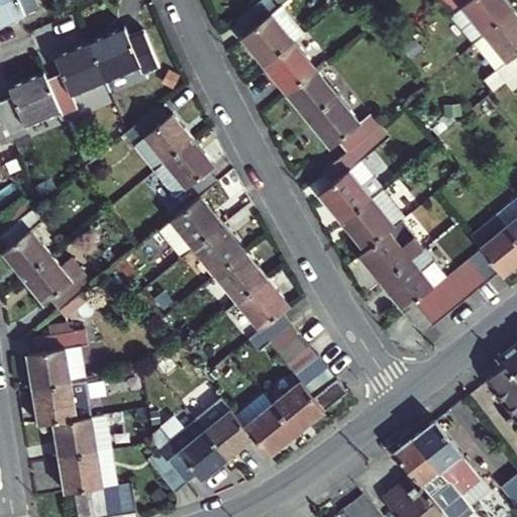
[(0,0),(0,25),(33,12),(28,0),(0,0)]
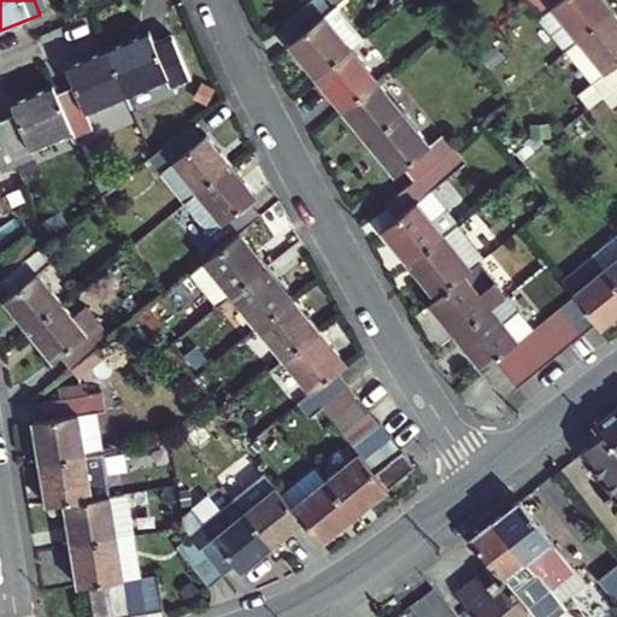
[(316,0),(281,28),(293,42),(323,18),(324,17),(316,0)]
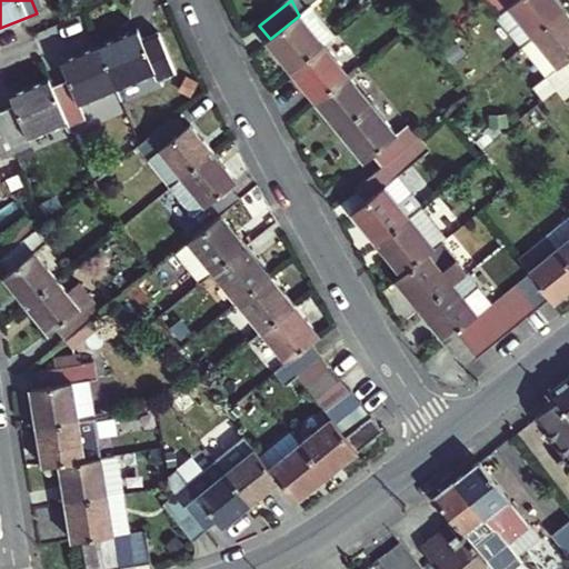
[(519,52),(531,41),(565,15),(552,0),(493,0),(483,9),(495,21),(519,52)]
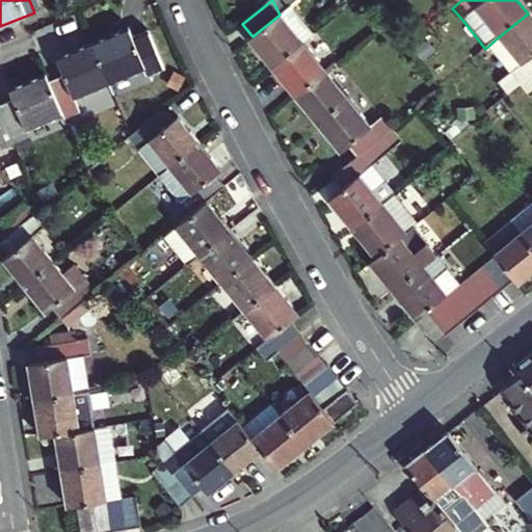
[(520,67),(531,56),(531,19),(528,14),(497,38),(485,49),(508,77),(517,88),(530,78),(520,67)]
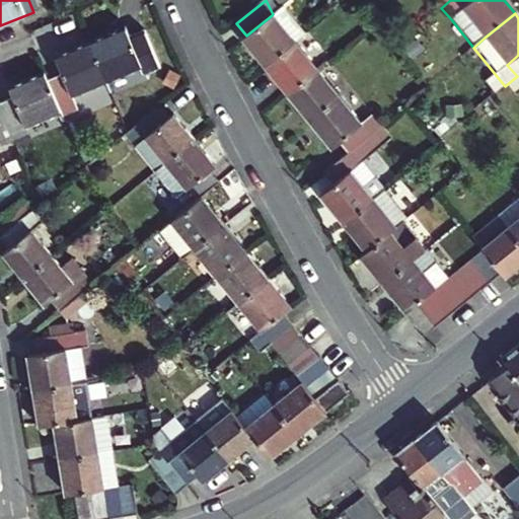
[(296,44),(272,15),(246,35),(241,40),(265,68),(296,44)]
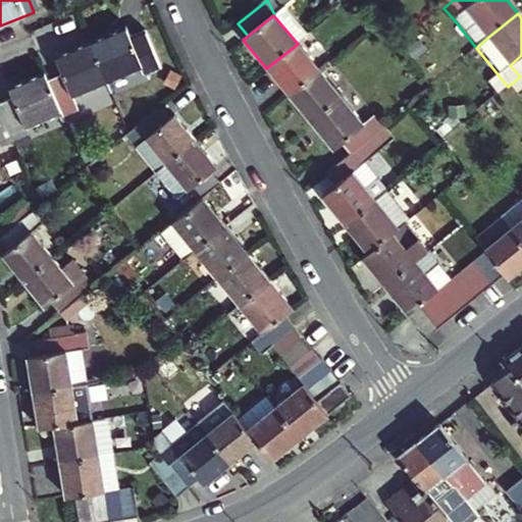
[(320,71),(298,44),(266,68),(290,96),(320,71)]
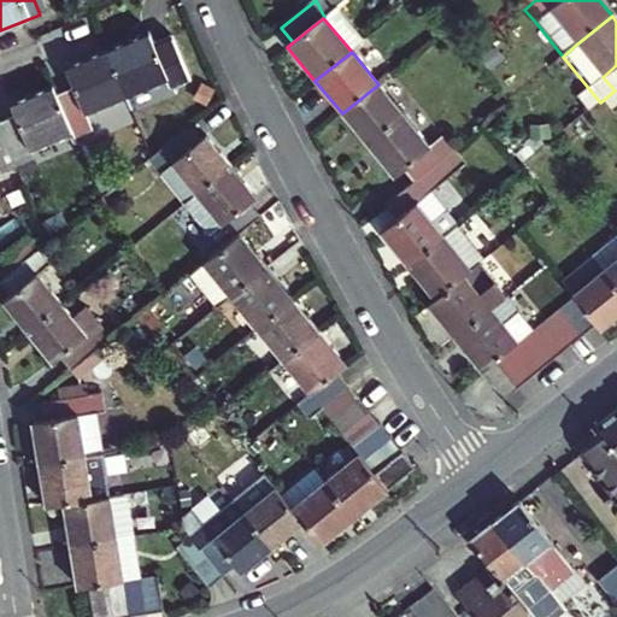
[(153,56),(112,72),(130,116),(172,98),(175,104),(192,97),(175,56),(157,63),(153,56)]
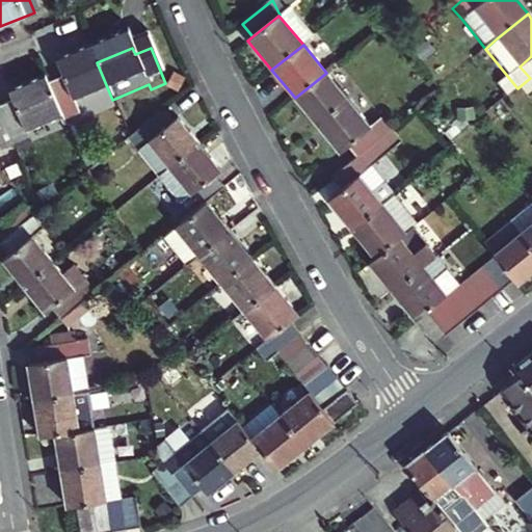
[(530,78),(531,76),(531,56),(520,67),(530,78)]
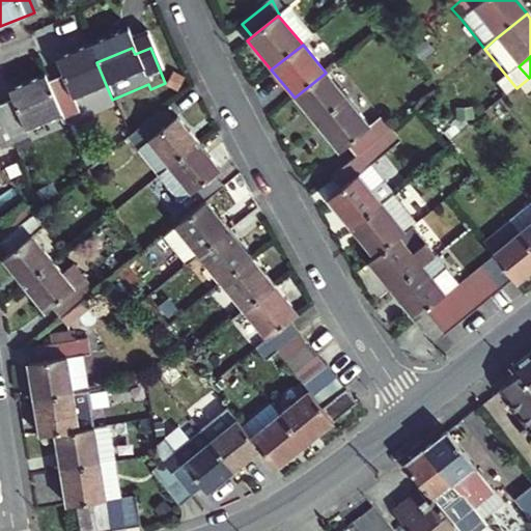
[(65,91),(50,99),(64,132),(66,136),(82,130),(76,115),(112,100),(96,62),(60,78),(65,91)]
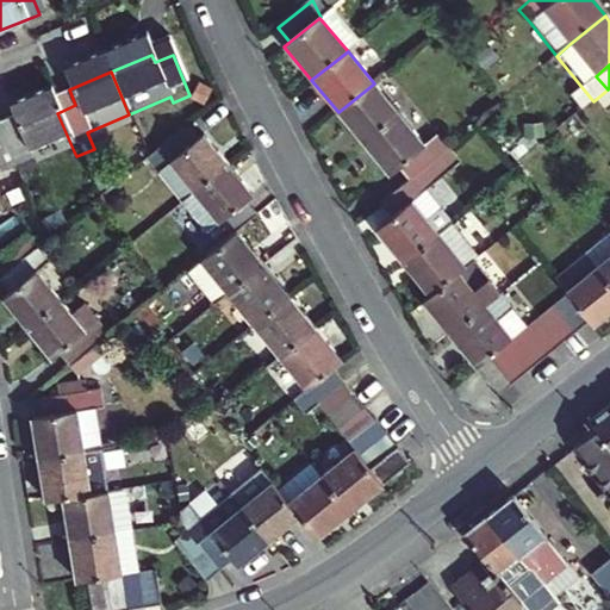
[(374,83),(338,112),(366,145),(400,116),(374,83)]
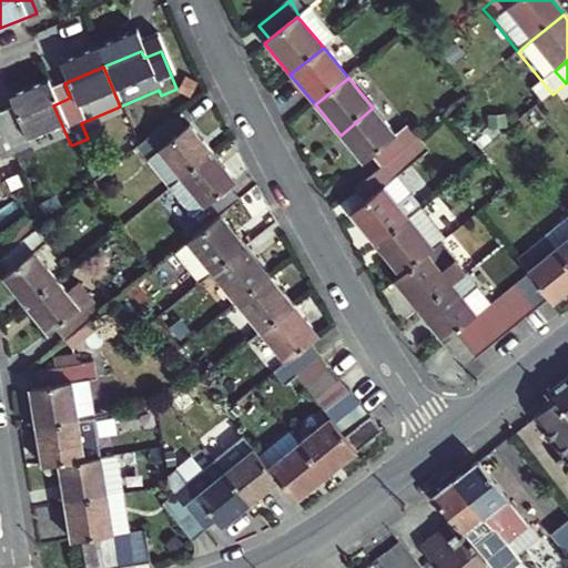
[(553,94),(563,105),(567,101),(567,87),(566,83),(553,94)]
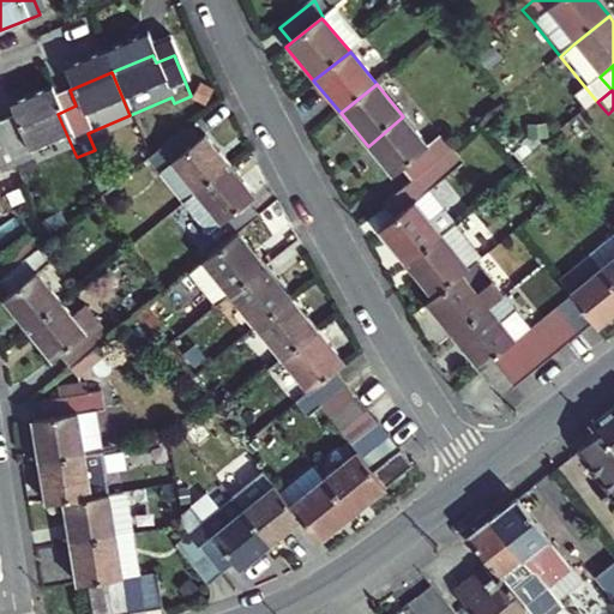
[(14,137),(0,142),(0,148),(18,187),(35,180),(31,170),(74,152),(58,114),(54,107),(10,125),(14,137)]
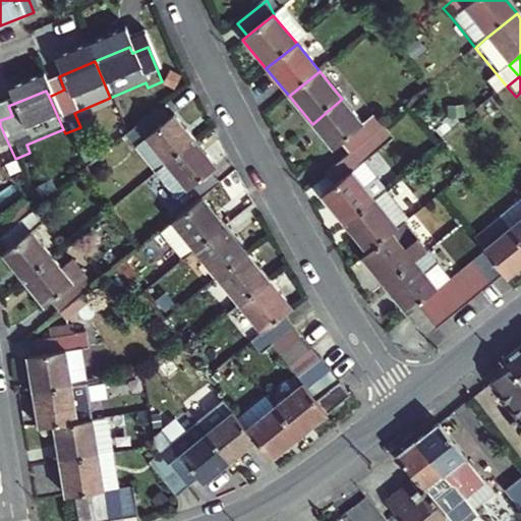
[(342,99),(312,124),(335,151),(342,145),(351,156),(384,128),(374,117),(364,126),(342,99)]
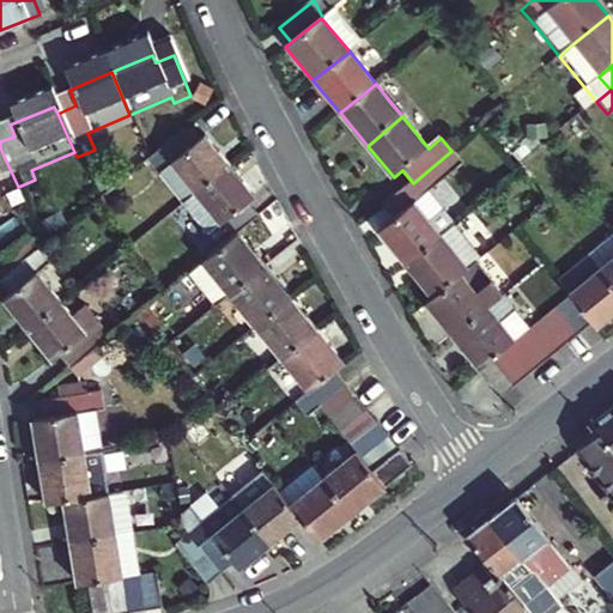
[(201,139),(194,145),(182,131),(149,158),(144,163),(156,178),(169,169),(193,196),(226,170),(201,139)]
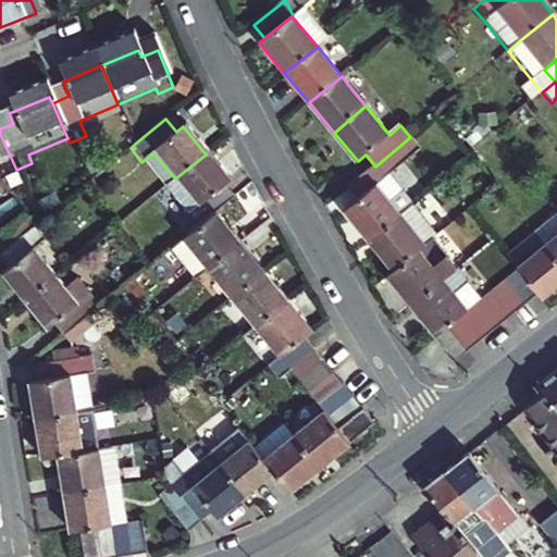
[(0,176),(16,170),(0,134),(0,176)]
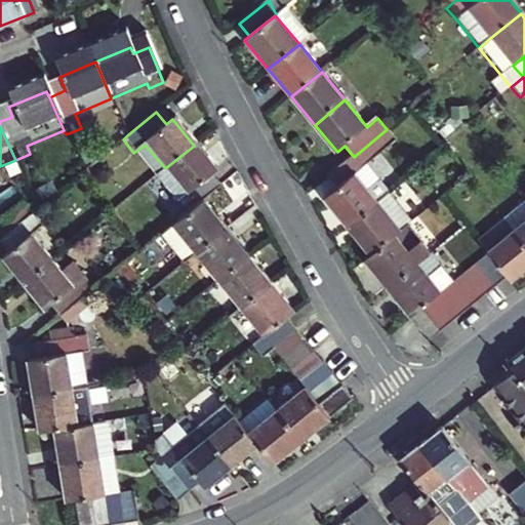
[(398,143),(387,129),(354,157),(329,176),(339,189),(326,199),(349,228),(392,194),(368,166),(398,143)]
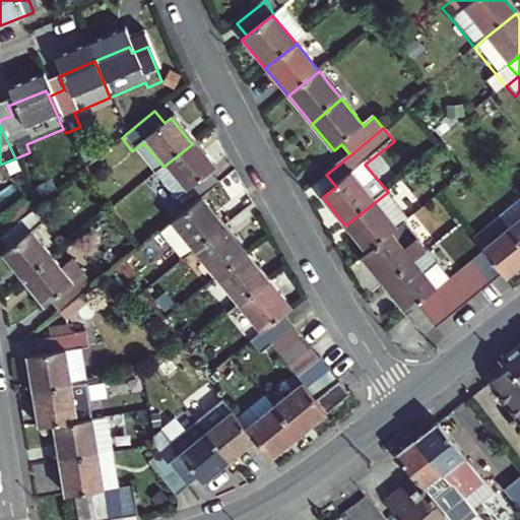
[(216,187),(206,175),(213,170),(192,144),(164,167),(185,192),(173,202),(183,214),(200,200),(216,187)]
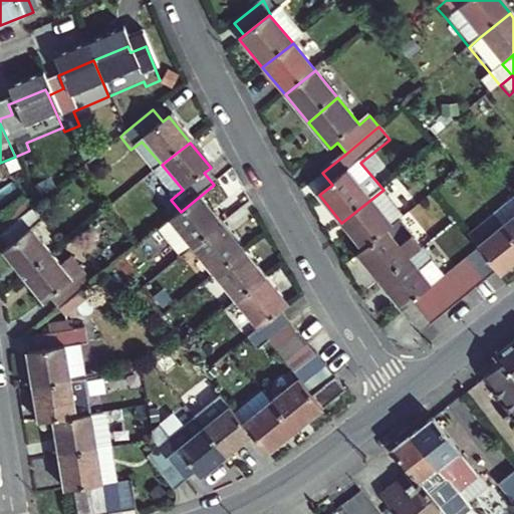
[(383,190),(341,223),(363,251),(399,223),(405,217),(383,190)]
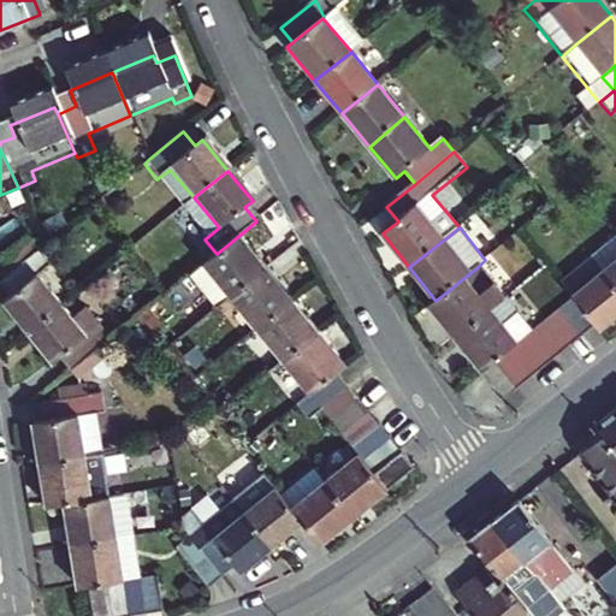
[(217,254),(200,267),(226,300),(262,270),(237,237),(217,254)]
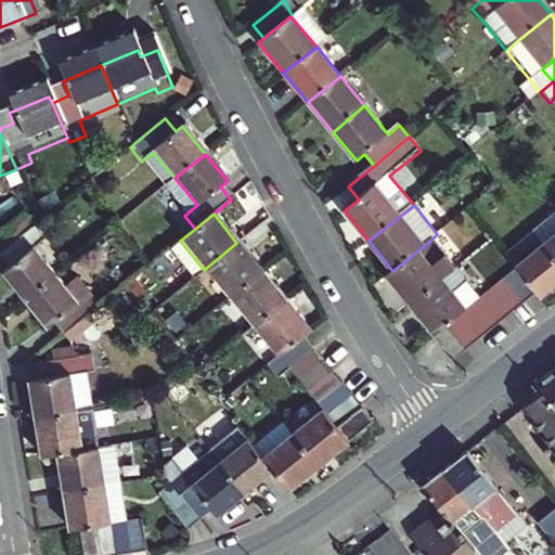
[(0,252),(30,228),(21,218),(0,235),(0,252)]
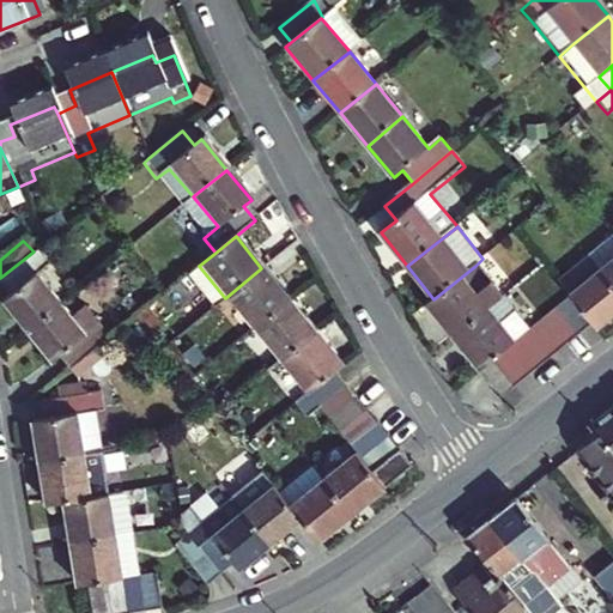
[(26,332),(61,304),(36,274),(47,266),(35,250),(34,252),(0,278),(0,286),(8,297),(1,302),(26,332)]
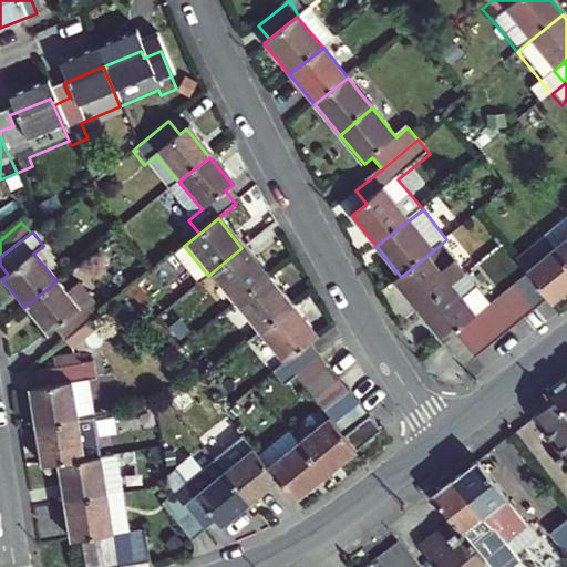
[(566,244),(556,253),(566,266),(566,244)]
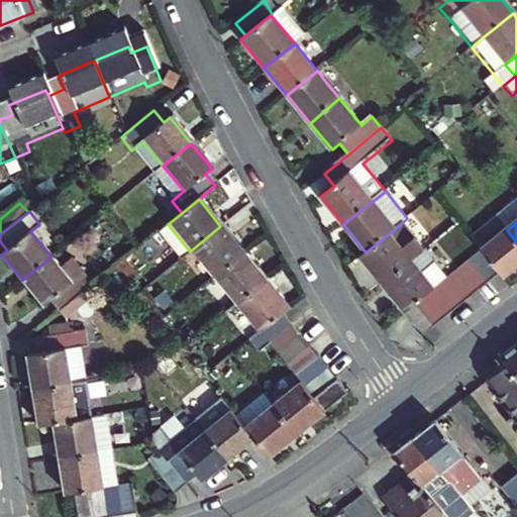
[(401,224),(366,252),(359,257),(383,287),(424,252),(401,224)]
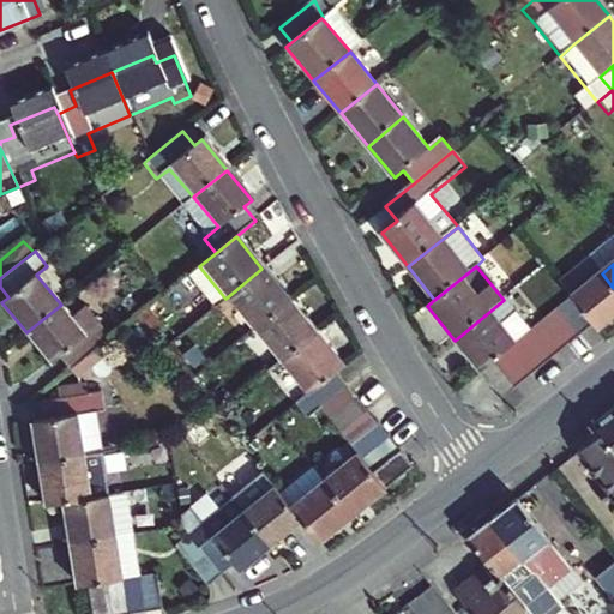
[(289,301),(262,269),(226,299),(252,331),(289,301)]
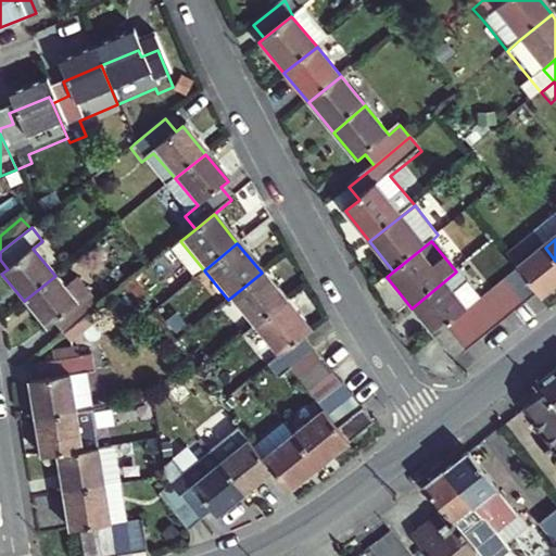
[(518,269),(519,270),(538,293),(541,298),(555,286),(555,261),(545,248),(518,269)]
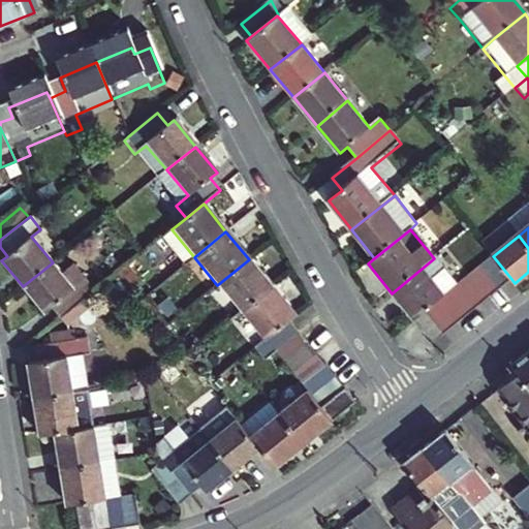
[(494,257),(481,268),(499,289),(511,279),(494,257)]
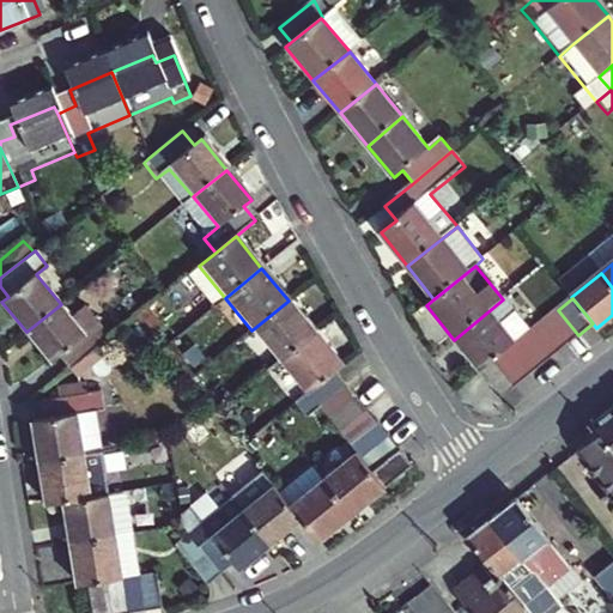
[(530,333),(503,299),(454,340),(480,374),(492,364),(504,354),(517,344),(530,333)]
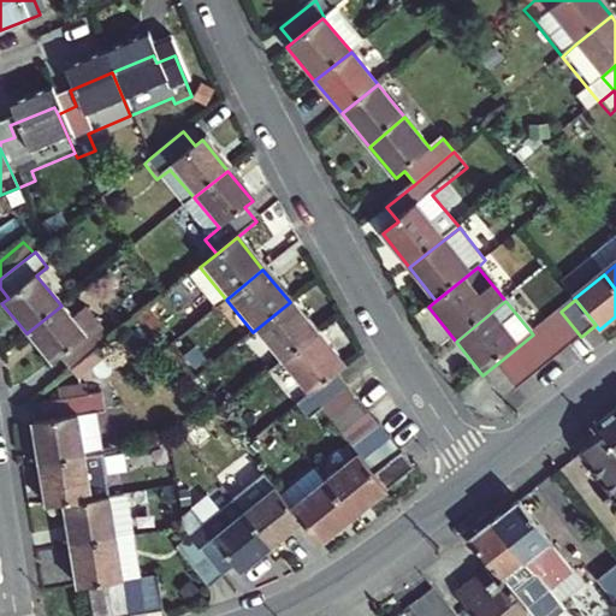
[(280,366),(317,336),(290,302),(253,332),(280,366)]
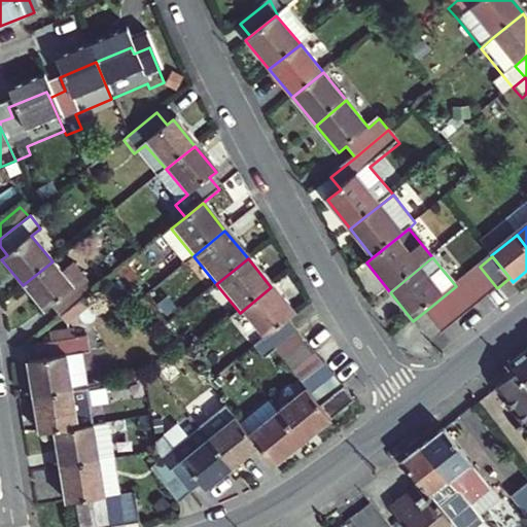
[(49,307),(60,319),(93,292),(82,280),(72,287),(53,261),(23,285),(44,311),(49,307)]
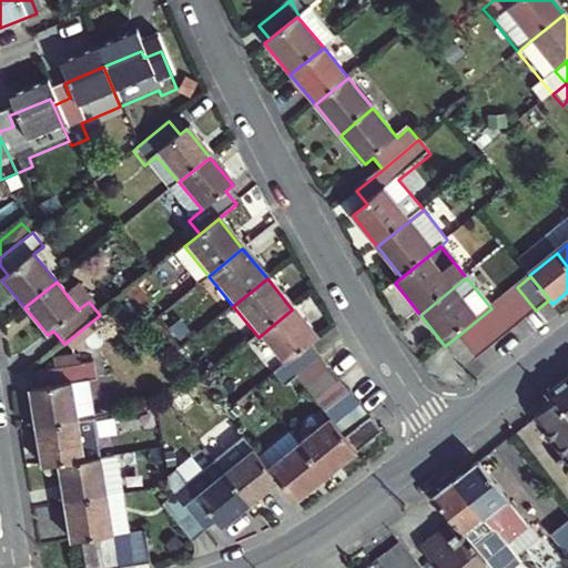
[(517,287),(505,297),(523,322),(536,311),(517,287)]
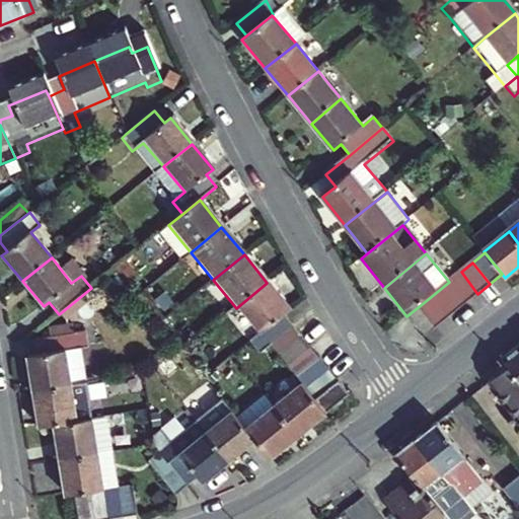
[(461,272),(449,282),(466,302),(477,294),(461,272)]
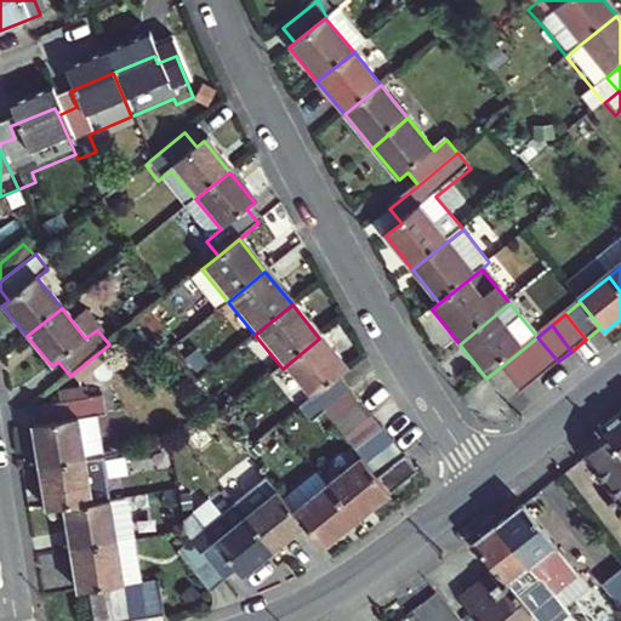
[(537,337),(524,348),(545,374),(558,362),(537,337)]
